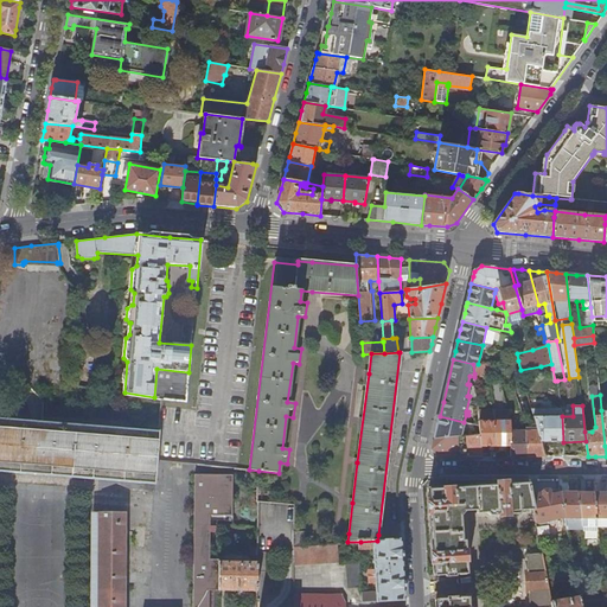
[(537,429),(542,442),(563,442),(562,416),(562,409),(531,409),(534,416),(537,428),(537,429)]
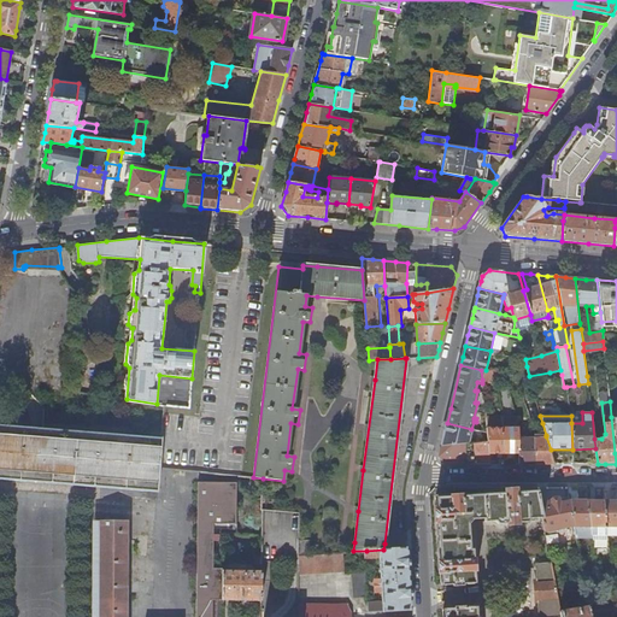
[(489,441),(491,453),(504,453),(504,428),(503,421),(501,419),(486,419),(488,441),(489,441)]
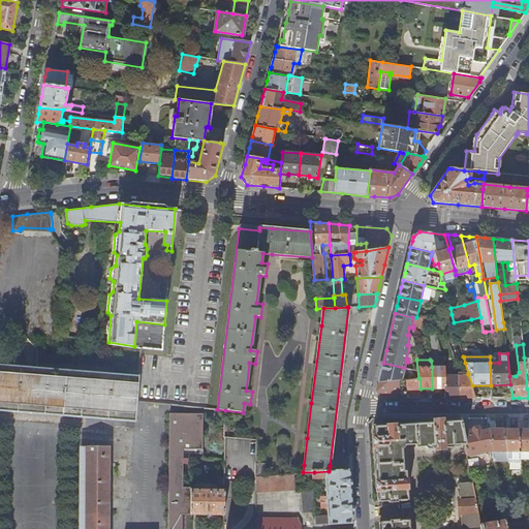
[(444,366),(443,361),(431,361),(432,367),(432,389),(445,389),(445,376),(444,366)]
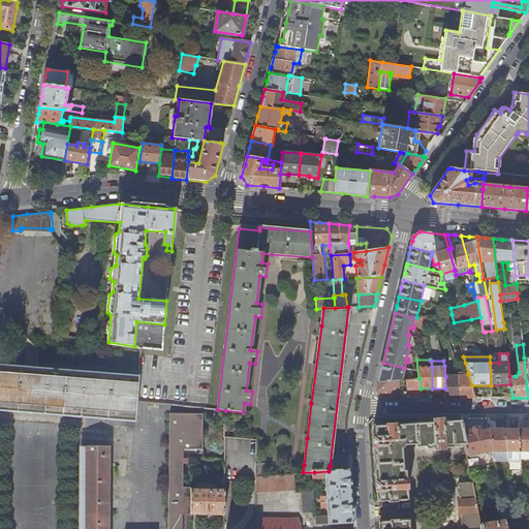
[(404,368),(383,363),(381,372),(379,383),(402,380),(403,375),(404,368)]
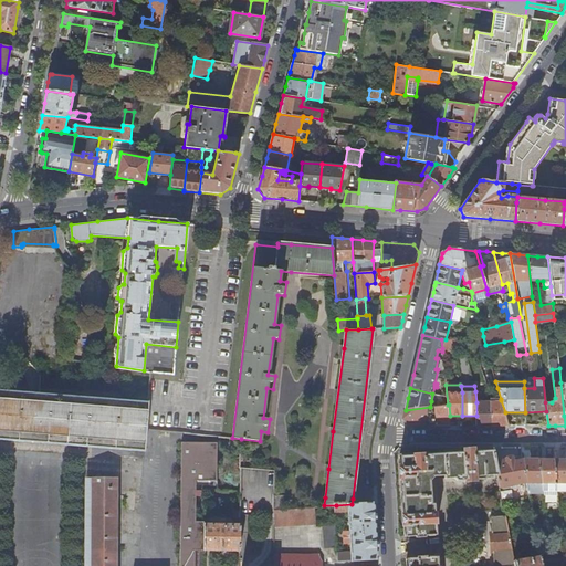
[(0,439),(145,450),(147,429),(149,401),(0,389),(0,439)]
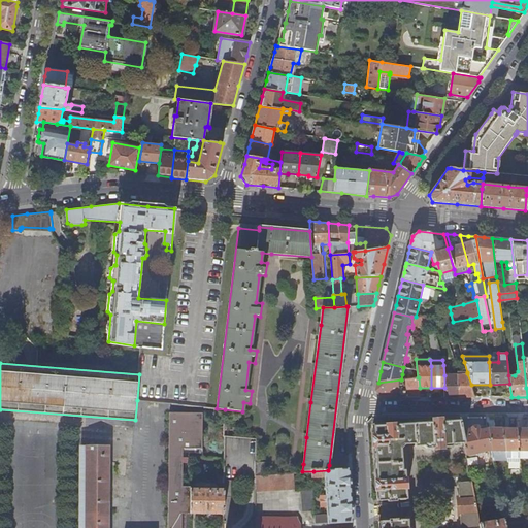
[(417,370),(403,367),(402,374),(416,377),(417,370)]
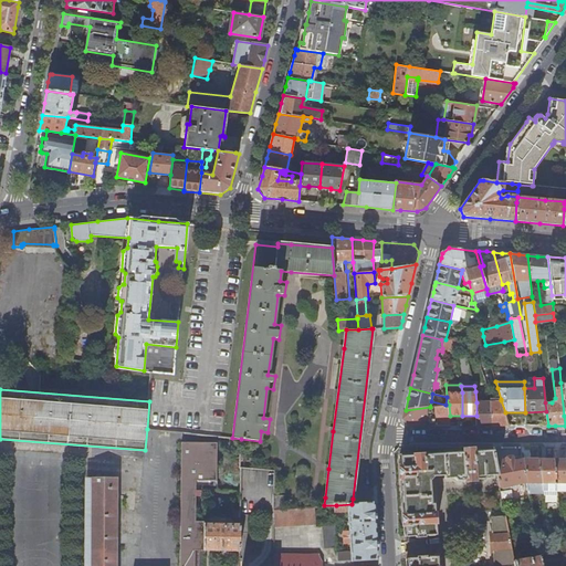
[(501,399),(490,399),(490,402),(491,426),(499,426),(509,426),(505,412),(501,400),(501,399)]
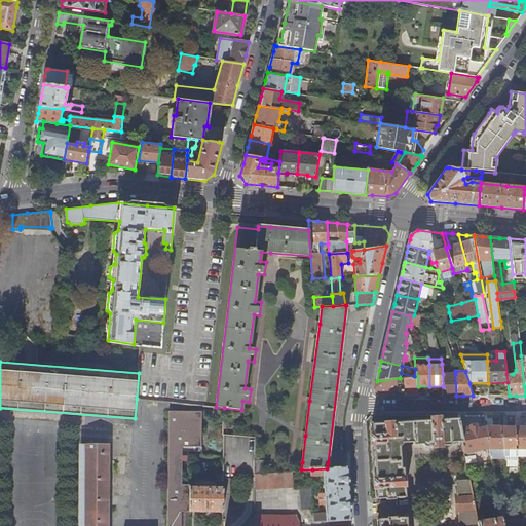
[(448,396),(456,396),(455,374),(443,374),(443,386),(443,396),(448,396)]
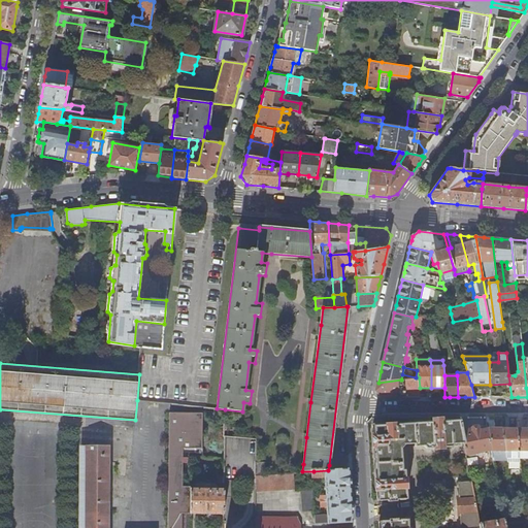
[(402,397),(421,397),(420,388),(419,377),(418,377),(401,380),(378,383),(376,391),(382,397),(402,397)]
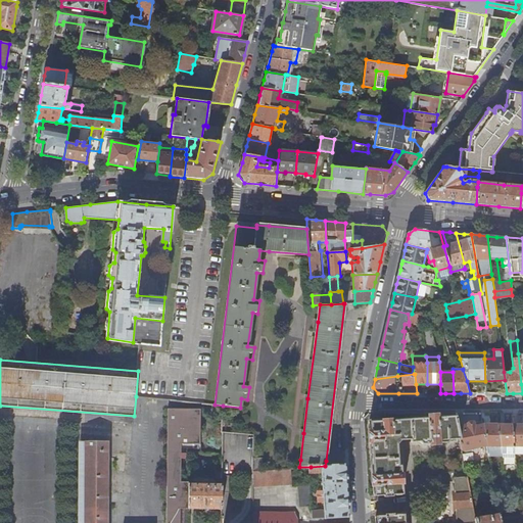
[(171,409),(201,410),(201,403),(171,400),(171,409)]
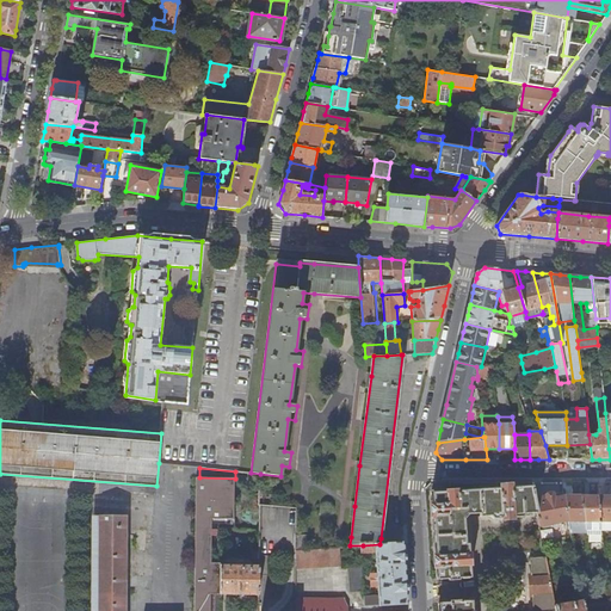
[(199,477),(197,477),(196,610),(211,610),(213,594),(221,594),(222,568),(213,567),(213,531),(217,531),(217,525),(213,524),(213,519),(235,519),(235,479),(199,477)]
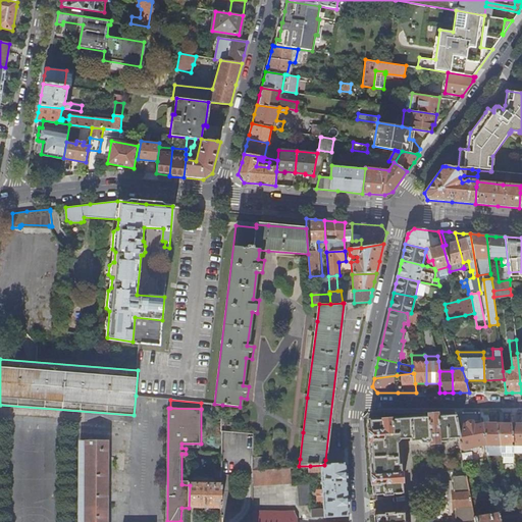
[(488,412),(480,412),(482,424),(486,445),(487,453),(501,453),(497,423),(489,423),(488,412)]
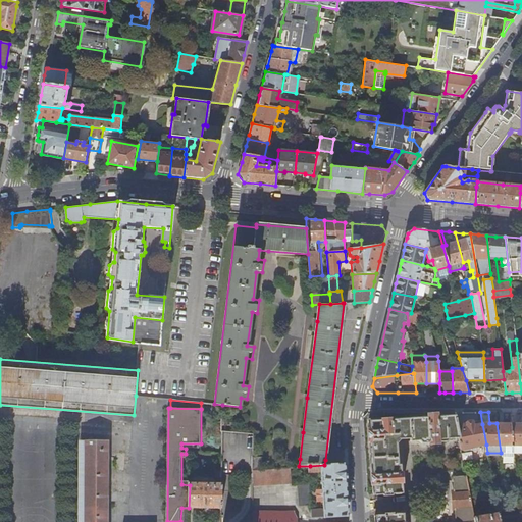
[(510,412),(511,423),(514,453),(521,453),(521,423),(517,423),(516,412),(510,412)]
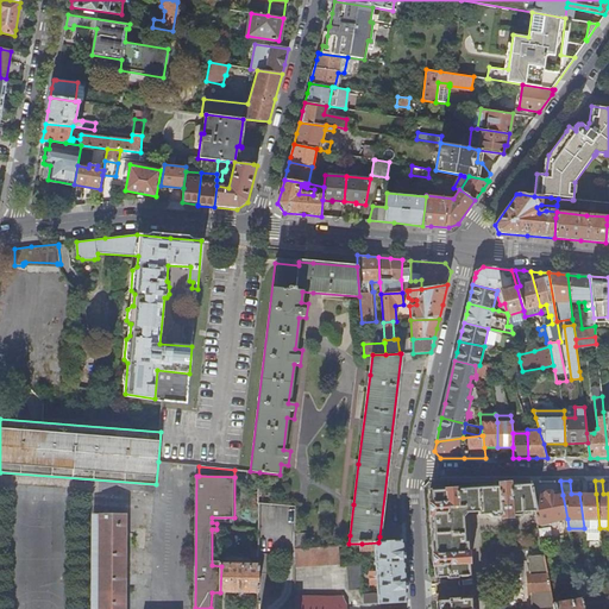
[(532,495),(529,483),(509,484),(509,482),(498,483),(498,485),(429,490),(431,502),(429,502),(431,513),(432,513),(434,553),(433,553),(434,564),(435,577),(446,577),(457,577),(457,576),(469,575),(468,563),(469,563),(468,552),(466,541),(464,541),(463,516),(468,512),(478,512),(478,514),(479,514),(489,514),(493,516),(501,515),(501,518),(512,516),(512,515),(520,514),(523,512),(535,510),(532,495)]
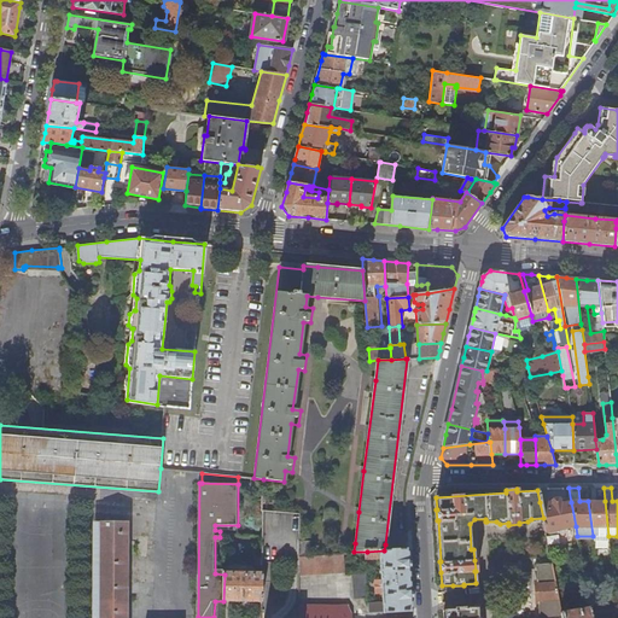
[(540,502),(543,518),(546,532),(576,526),(571,502),(560,505),(559,499),(553,500),(553,501),(540,502)]
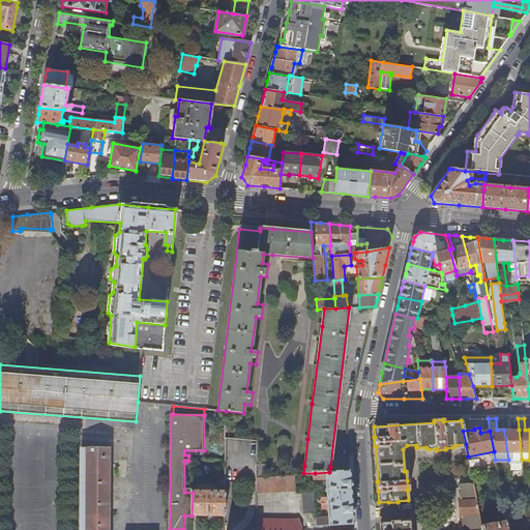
[(519,430),(504,430),(508,460),(522,460),(519,430)]
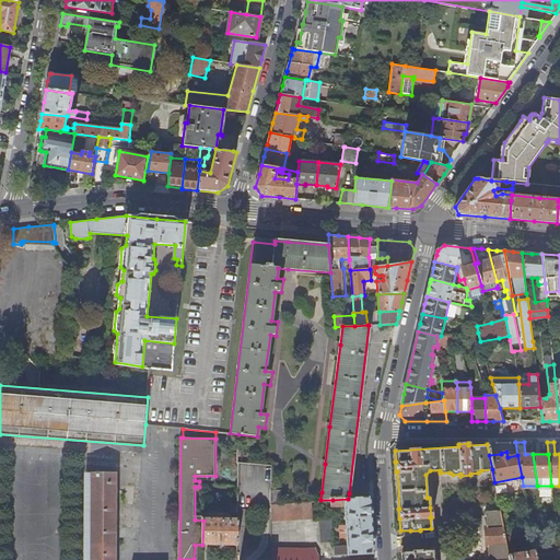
[(271,467),(238,463),(238,485),(237,503),(237,509),(271,512),(271,505),(271,491),(271,467)]
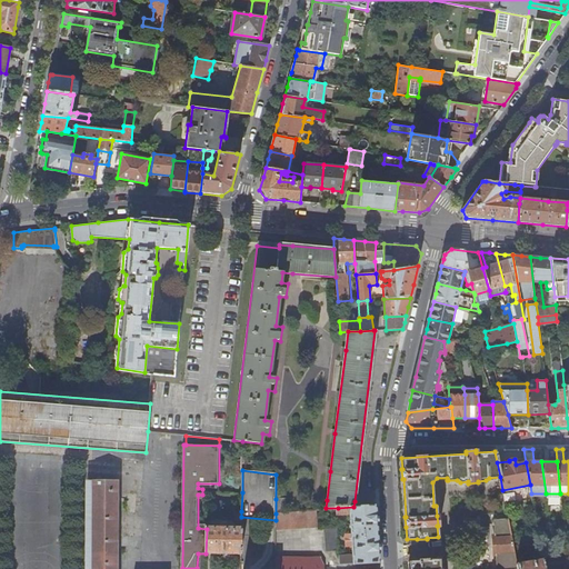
[(116,568),(117,479),(87,478),(86,568),(116,568)]
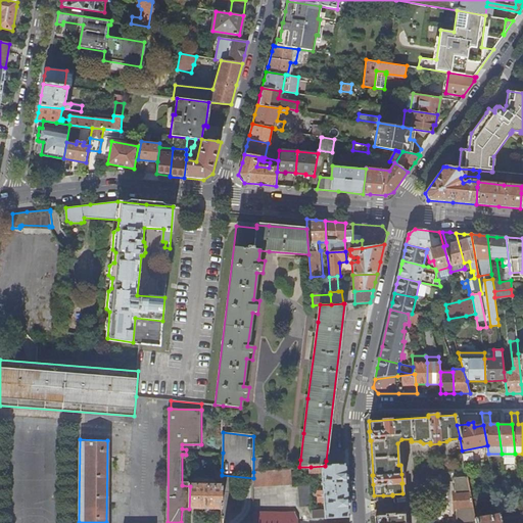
[(263,459),(253,459),(253,472),(263,471),(263,459)]
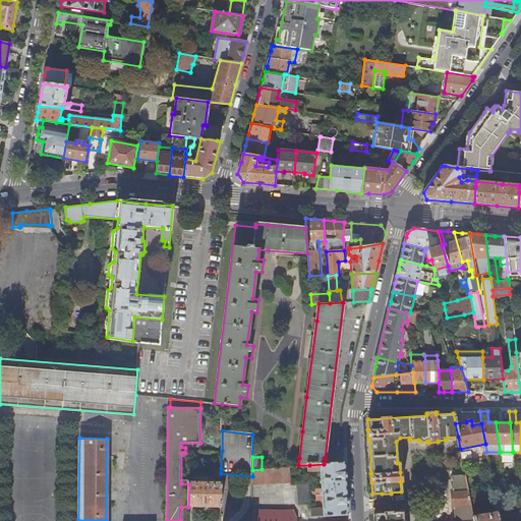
[(345,486),(344,462),(324,464),(309,465),(309,466),(307,466),(308,471),(321,471),(322,490),(315,490),(316,501),(323,501),(323,509),(310,510),(310,518),(347,515),(345,486)]
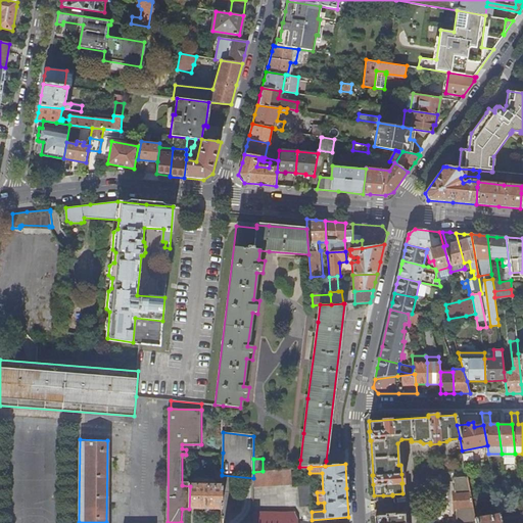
[(253,472),(253,478),(253,486),(292,484),(291,469),(263,471),(253,472)]
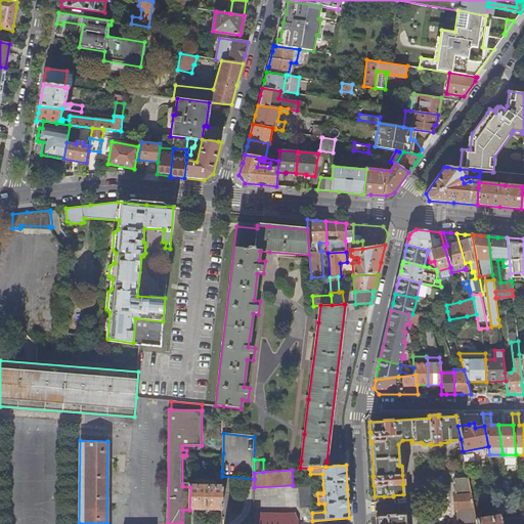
[(472,499),(468,477),(454,478),(457,523),(476,523),(477,523),(476,519),(472,499)]
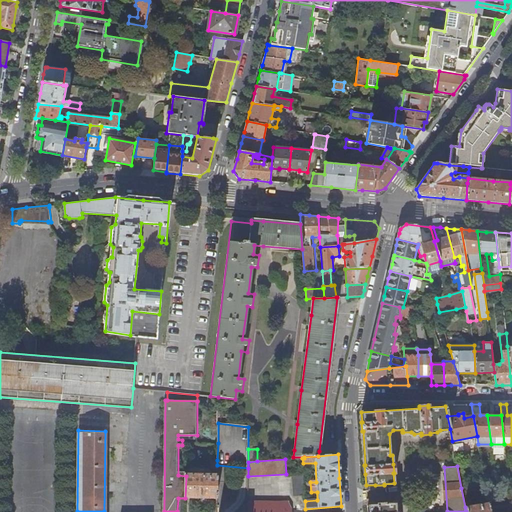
[(186,498),(217,498),(217,473),(186,473),(186,476),(185,498),(186,498)]
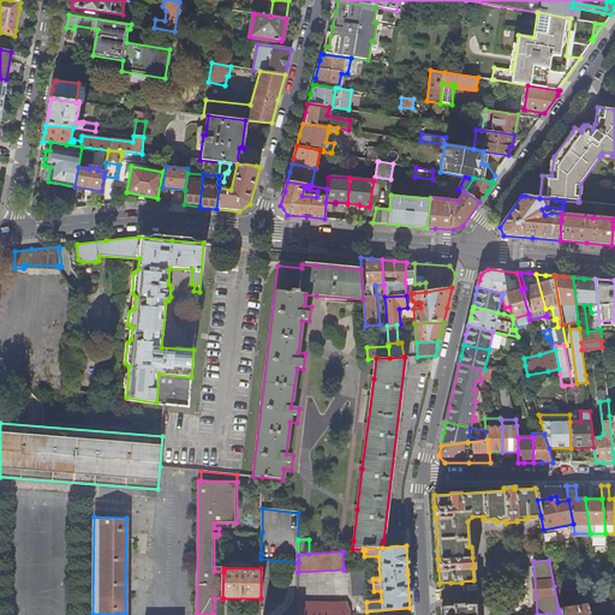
[(352,597),(365,596),(365,572),(351,572),(352,597)]
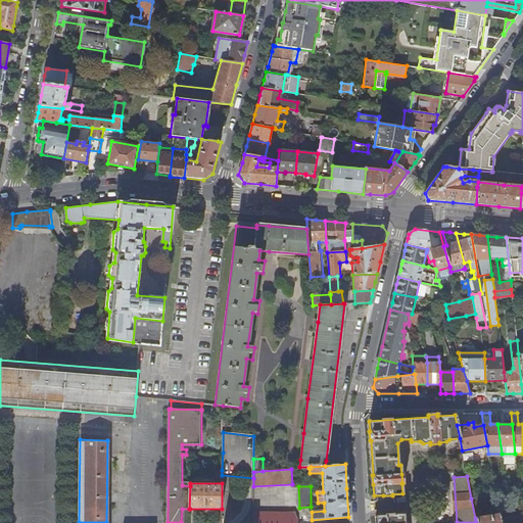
[(295,513),(252,513),(252,522),(297,522),(297,520),(295,513)]
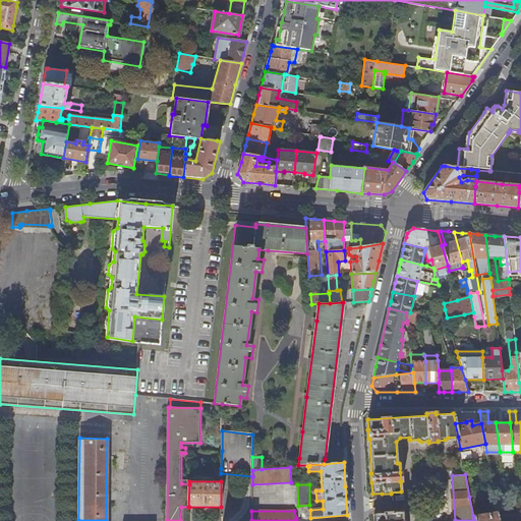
[(402,520),(402,512),(392,513),(392,512),(383,513),(373,514),(373,520),(402,520)]
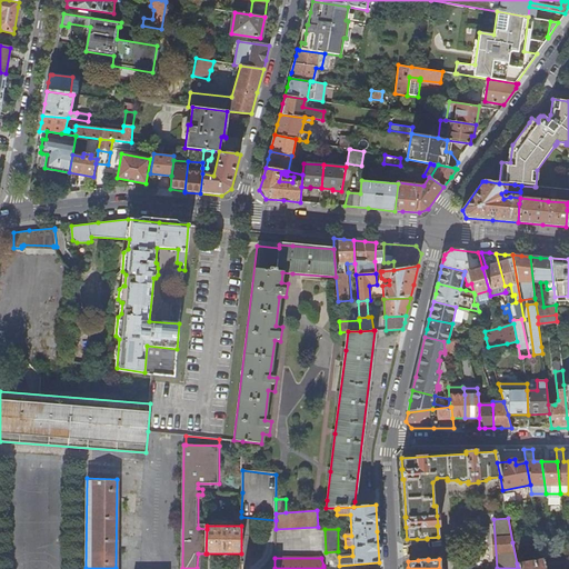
[(518,568),(517,568),(543,568),(543,565),(542,559),(517,563),(518,568)]
